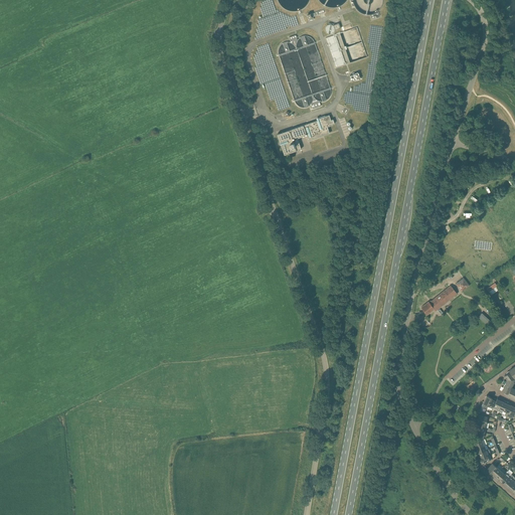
[(326,27),(325,29),(326,31),(327,33),(329,34),(331,34),(333,33),(334,32),(335,30),(335,29),(335,27),(333,25),(331,24),(329,24),(327,25),(326,27)]
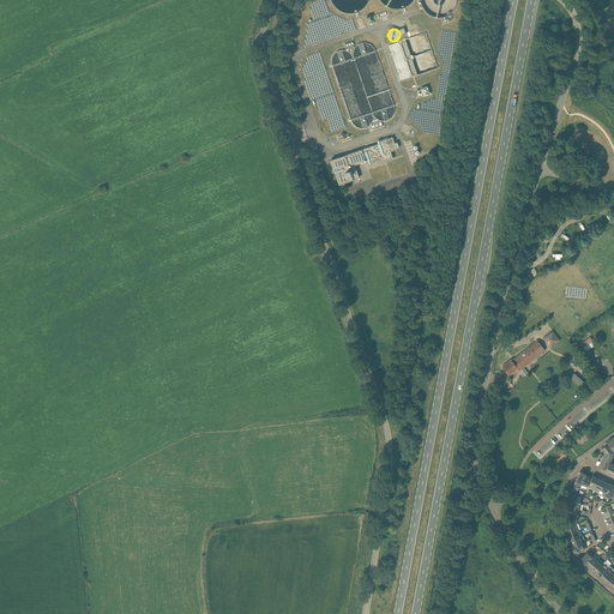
[(410,52),(395,53),(396,62),(402,61),(402,62),(407,62),(407,60),(411,60),(410,52)]
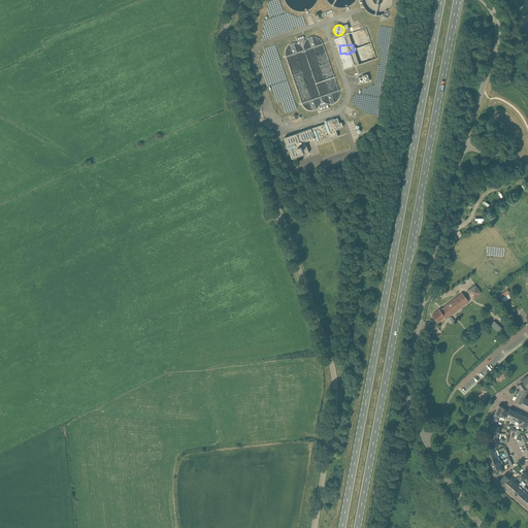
[(345,68),(358,64),(356,55),(350,57),(351,59),(348,60),(347,58),(343,59),(345,68)]
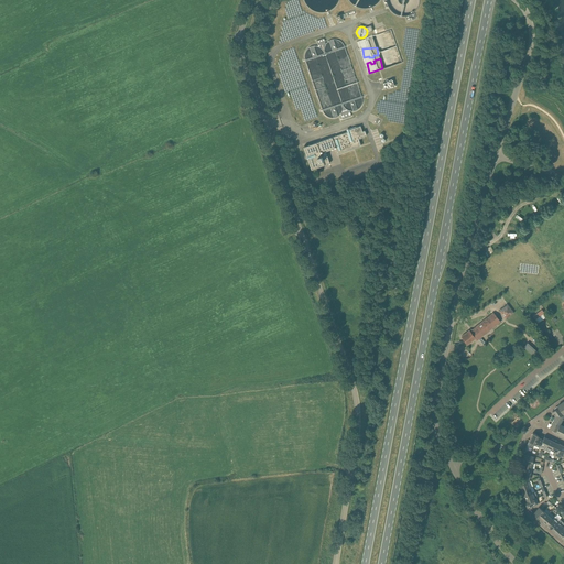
[(389,82),(383,84),(386,89),(391,87),(393,87),(396,87),(393,80),(392,80),(392,79),(389,80),(389,82)]
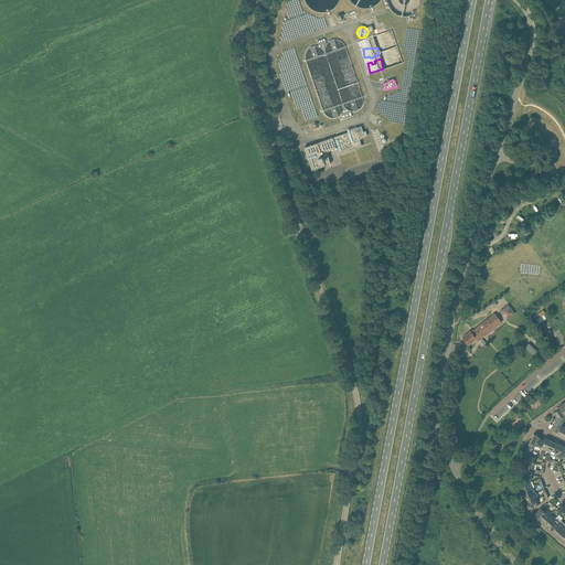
[(318,142),(305,147),(308,159),(312,170),(330,163),(327,151),(337,148),(339,155),(362,146),(360,139),(365,137),(368,136),(365,130),(363,131),(361,126),(358,127),(356,127),(348,130),(348,132),(333,137),(318,142)]
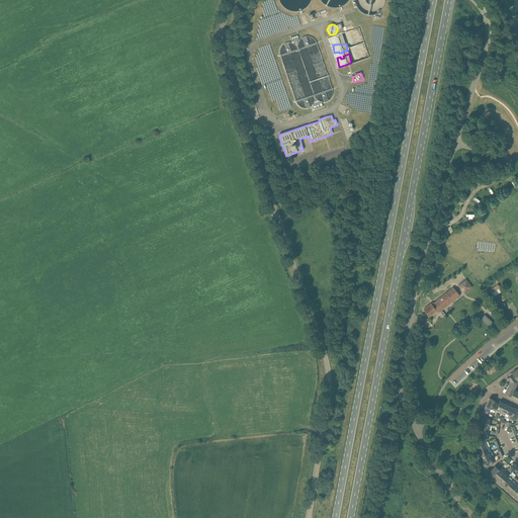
[(465,278),(457,285),(464,292),(471,285),(465,278)]
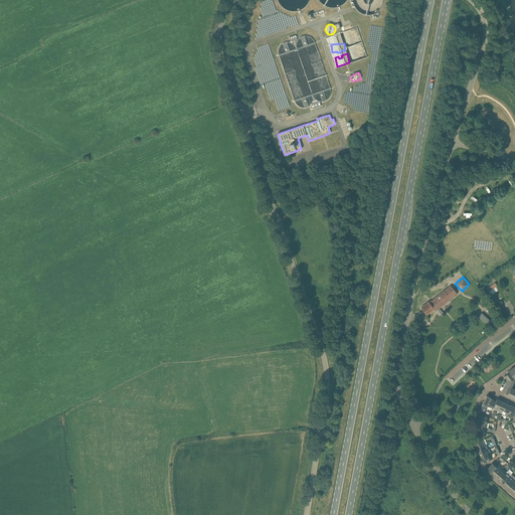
[(458,294),(451,286),(430,303),(428,302),(421,307),(427,315),(434,309),(436,311),(458,294)]
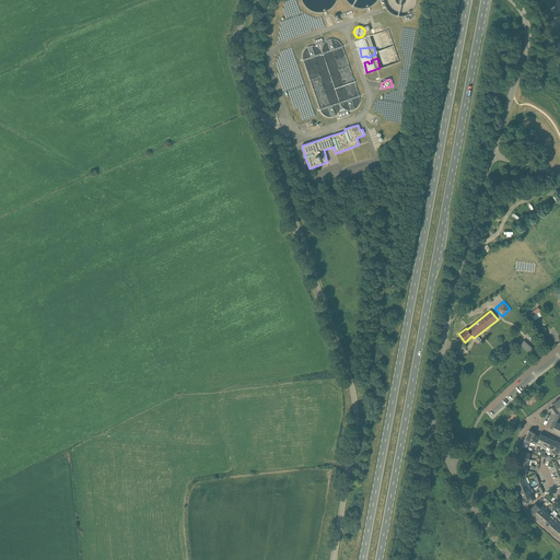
[(524,340),(520,345),(527,350),(533,356),(537,352),(531,346),(524,340)]
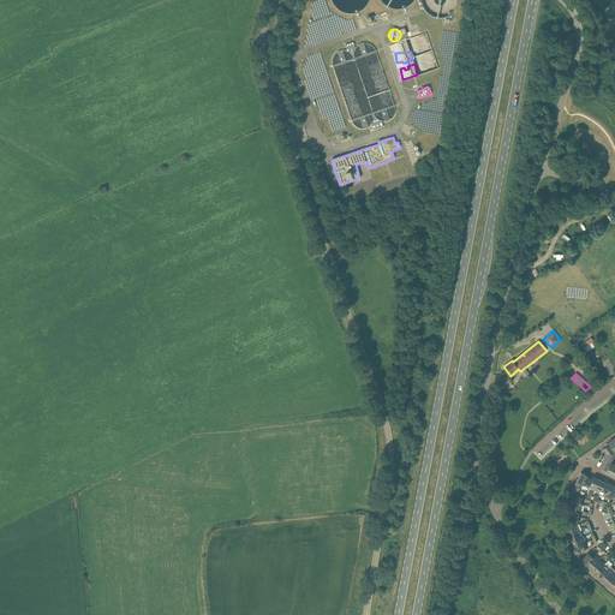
[(608,454),(607,455),(613,458),(614,452),(609,445),(602,449),(605,454),(607,454),(608,454)]
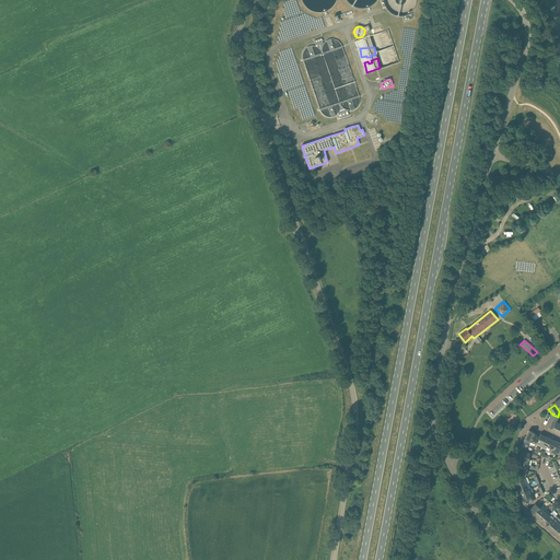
[(546,424),(552,428),(556,421),(549,418),(546,424)]
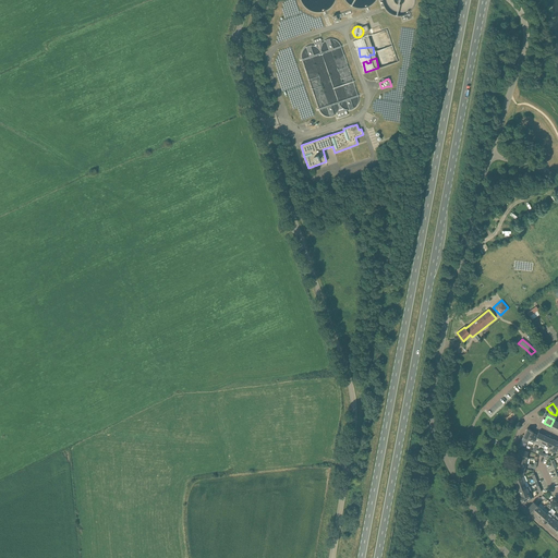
[(523,437),(529,439),(532,431),(528,428),(523,437)]
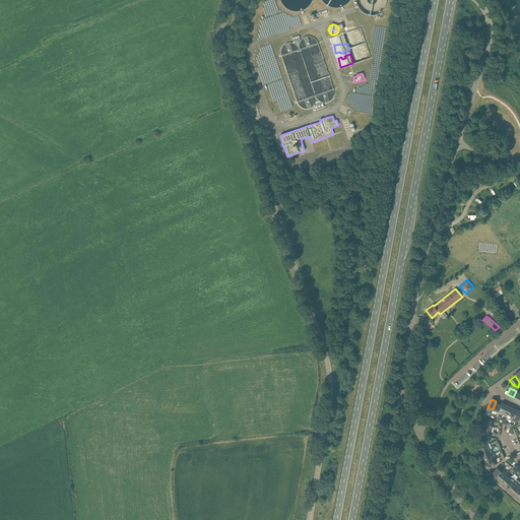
[(502,403),(496,401),(493,409),(498,412),(502,403)]
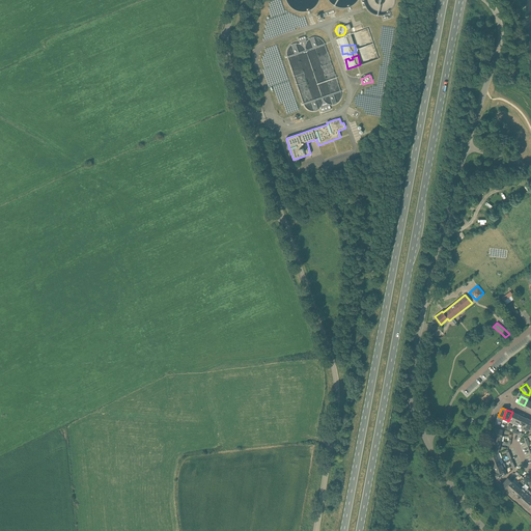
[(509,419),(514,421),(518,414),(516,413),(518,412),(513,410),(512,412),(508,421),(509,419)]
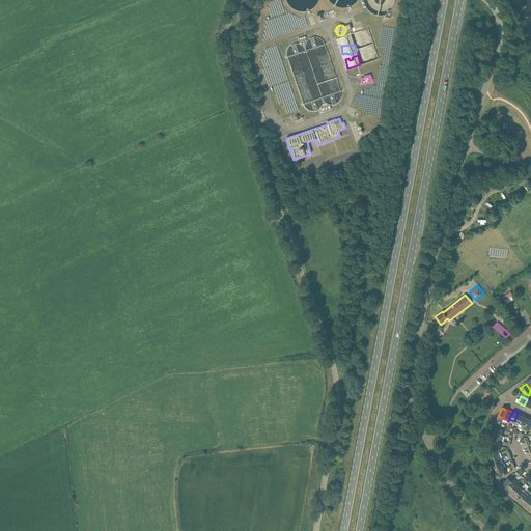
[(518,414),(514,421),(512,423),(518,426),(520,423),(523,415),(520,413),(519,414),(518,414)]
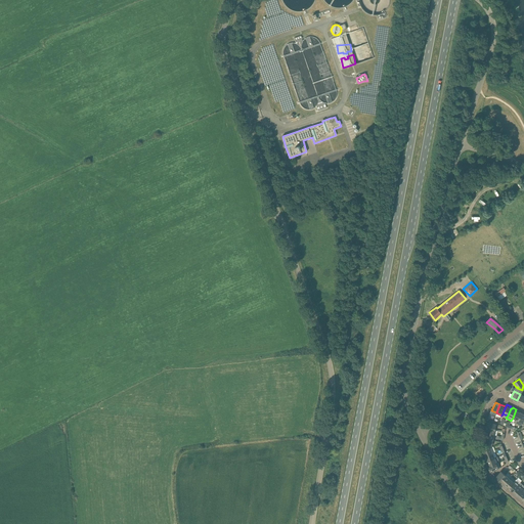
[(516,409),(513,418),(515,419),(513,423),(516,424),(521,412),(520,412),(520,411),(516,409)]
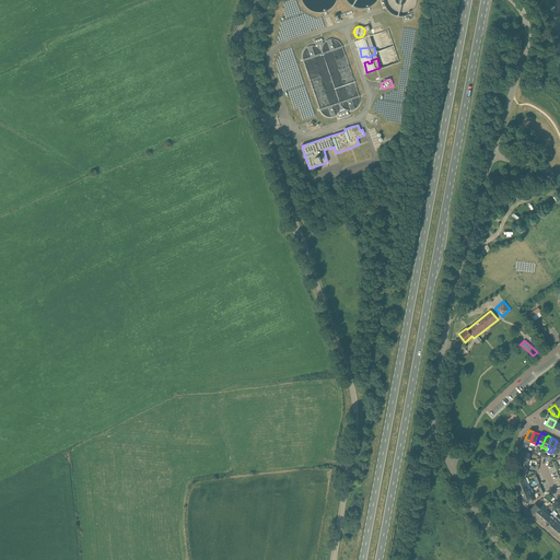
[(516,477),(518,480),(524,478),(523,478),(524,476),(525,476),(526,470),(518,469),(516,477)]
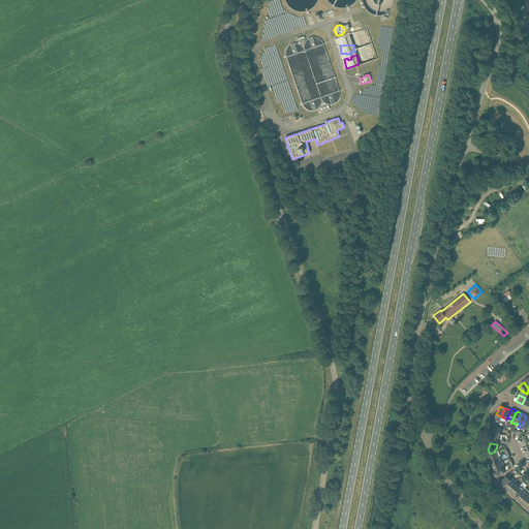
[(489,462),(491,466),(499,462),(497,457),(490,460),(490,461),(489,462)]
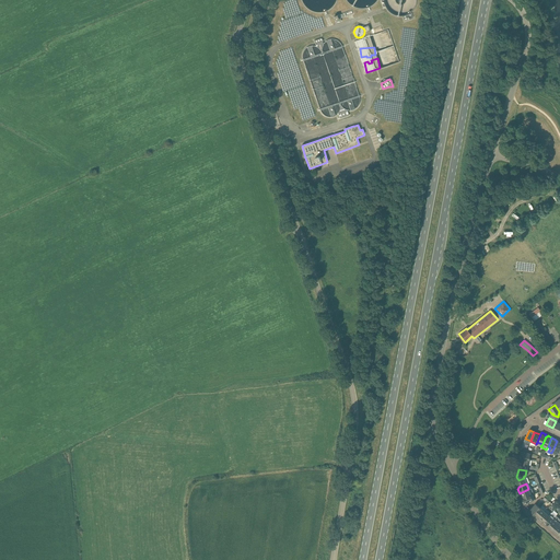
[(522,499),(533,494),(534,493),(532,488),(528,489),(520,493),(522,499)]
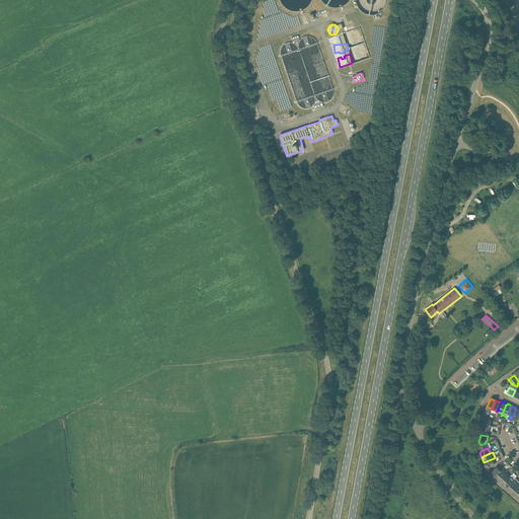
[(494,458),(484,462),(486,467),(496,463),(494,458)]
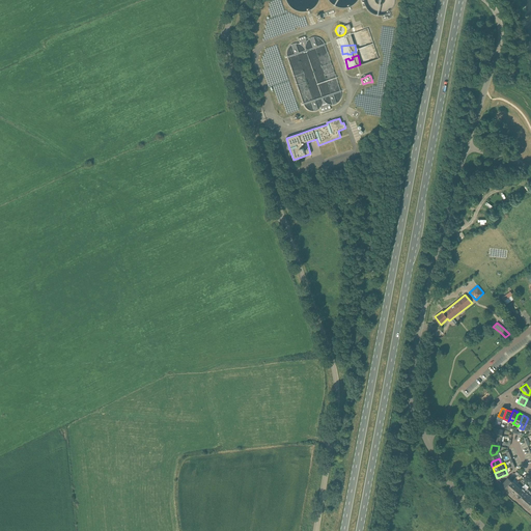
[(506,488),(512,481),(507,477),(501,484),(506,488)]
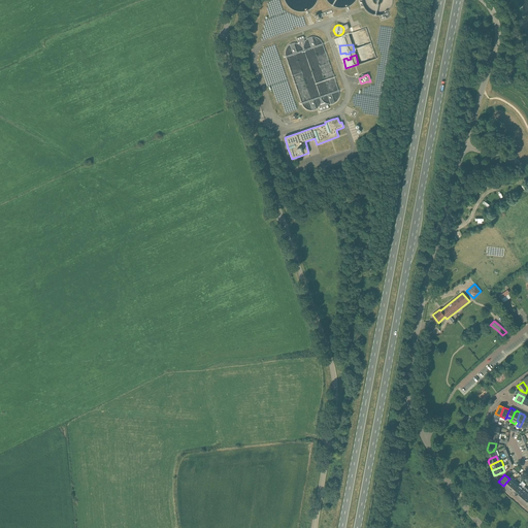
[(503,486),(507,489),(514,482),(509,479),(503,486)]
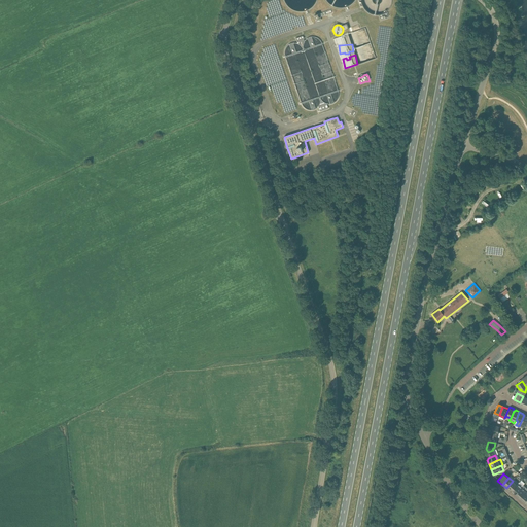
[(517,485),(513,481),(506,488),(510,491),(511,490),(511,491),(517,485)]
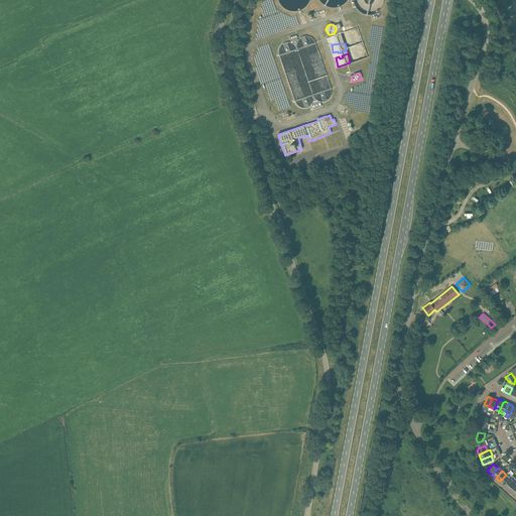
[(500,481),(504,484),(512,476),(508,472),(507,474),(506,474),(506,475),(500,481)]
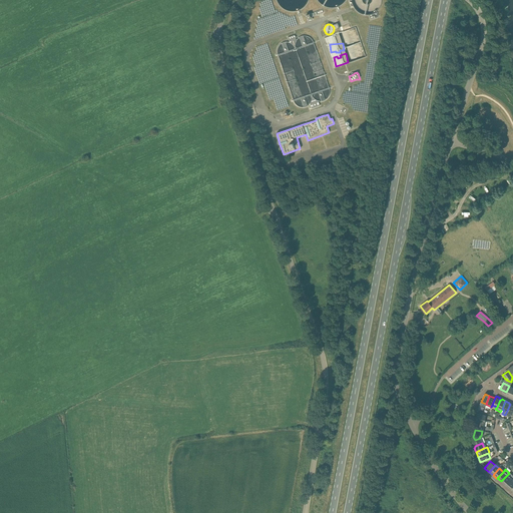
[(501,481),(505,484),(505,483),(506,484),(512,476),(512,475),(509,473),(501,481)]
